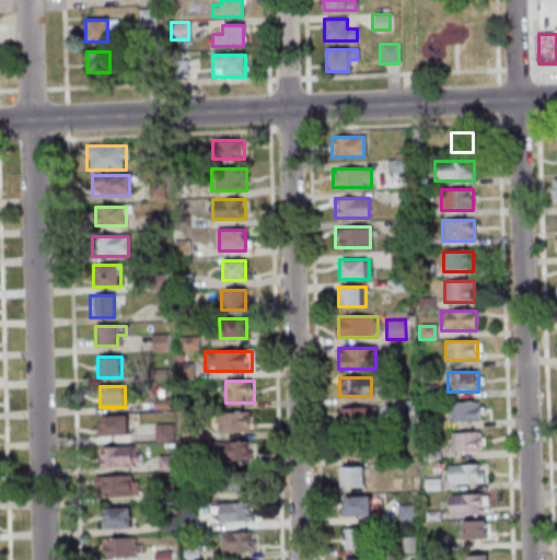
[(478,404),(449,404),(449,422),(478,422),(478,404)]
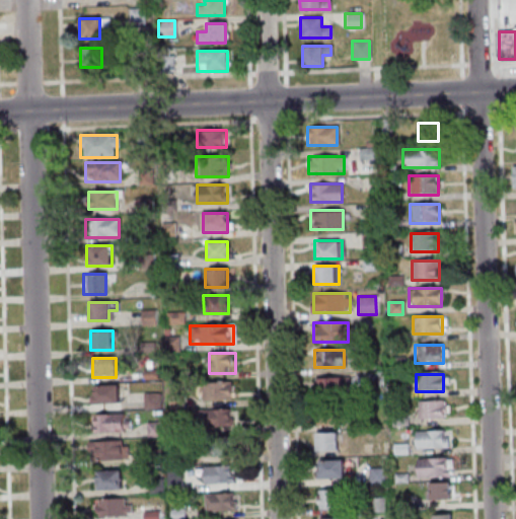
[(347,378),(314,378),(314,395),(347,395),(347,378)]
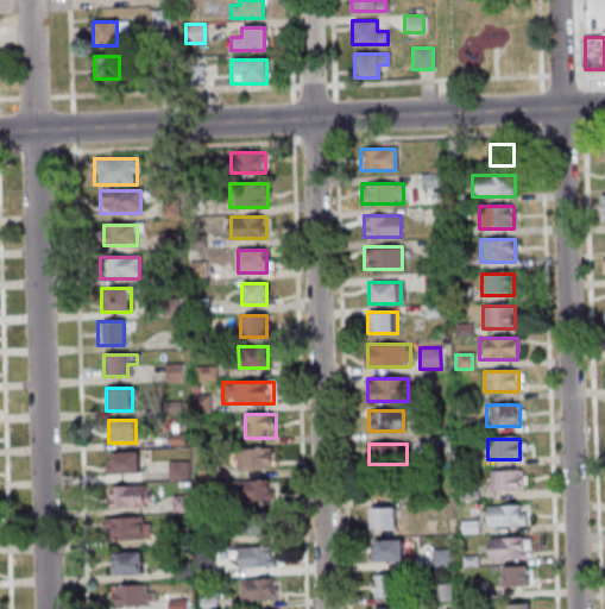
[(237,469),(272,469),(272,449),(237,449),(237,469)]
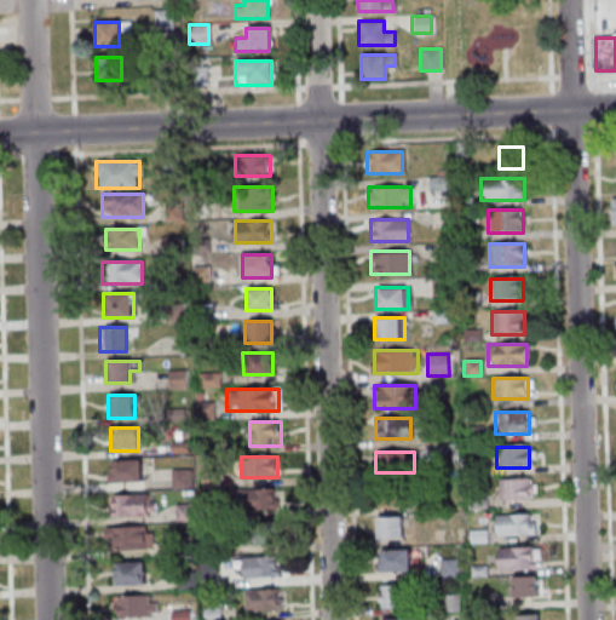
[(109,460),(109,483),(139,483),(139,460),(109,460)]
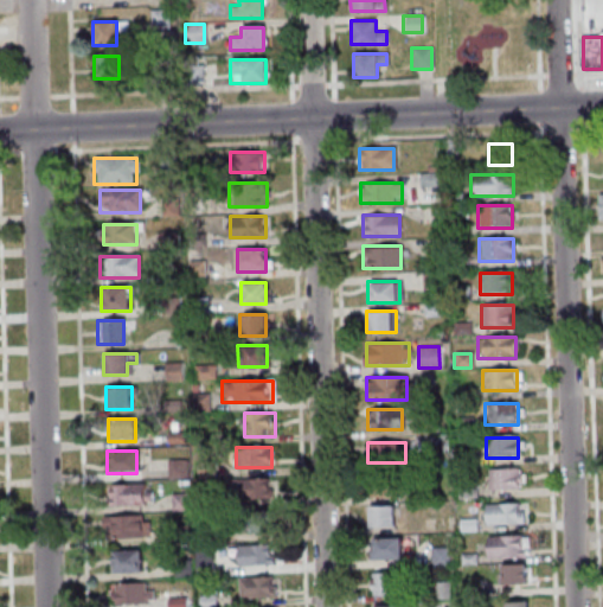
[(186,460),(166,460),(166,478),(186,478),(186,460)]
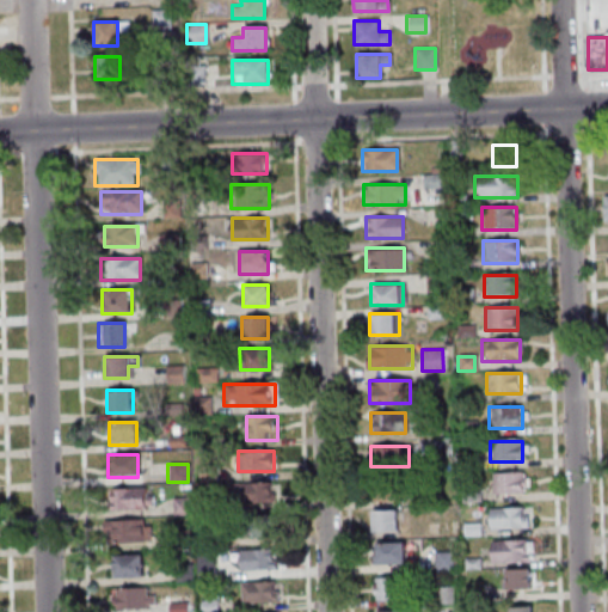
[(524,475),(490,475),(490,495),(524,495),(524,475)]
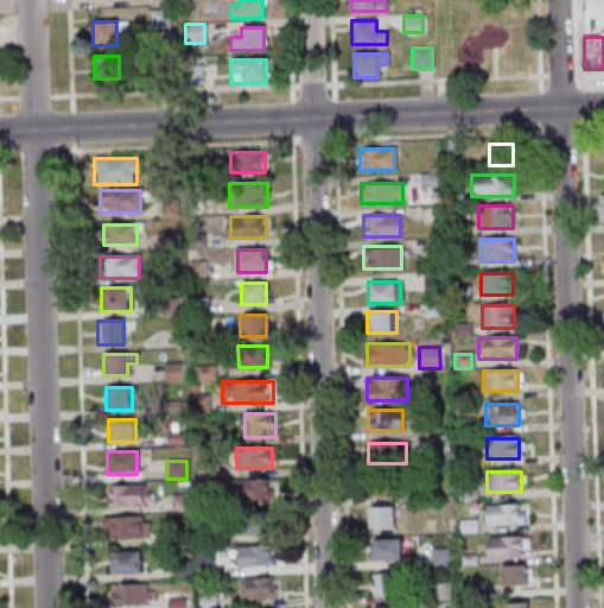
[(268,480),(226,480),(226,501),(268,501),(268,480)]
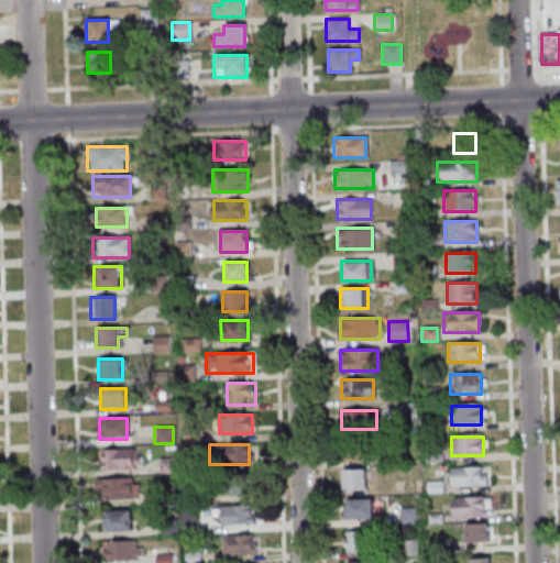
[(369,462),(369,444),(341,444),(341,462),(369,462)]
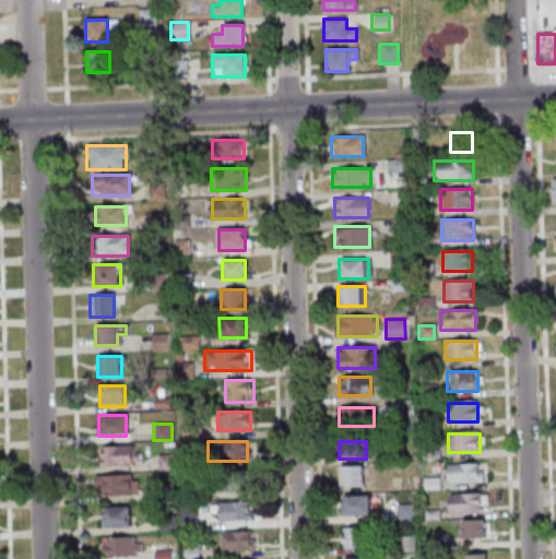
[(137,465),(137,445),(99,445),(99,465),(137,465)]
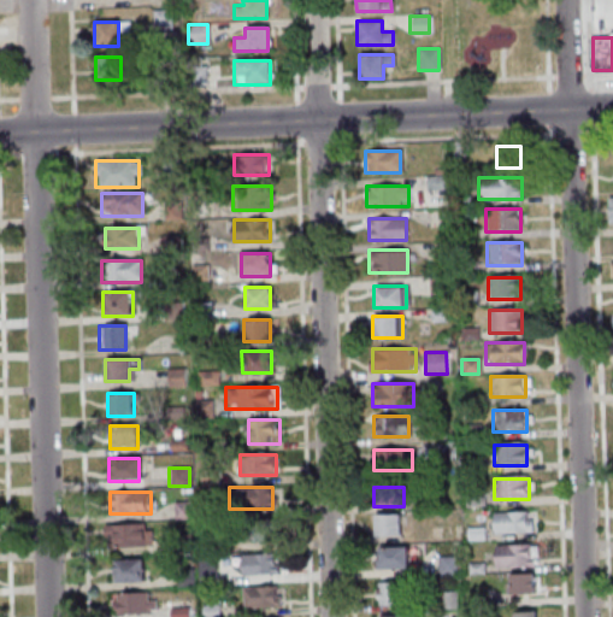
[(188,517),(188,504),(176,503),(175,516),(188,517)]
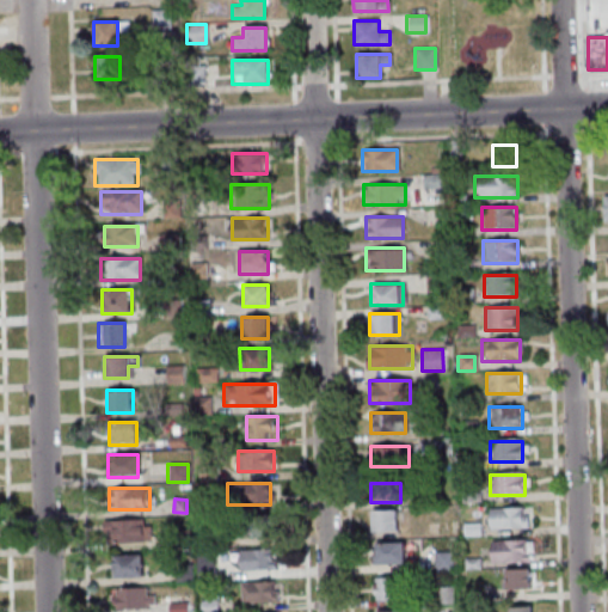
[(527,528),(527,509),(487,509),(487,528),(527,528)]
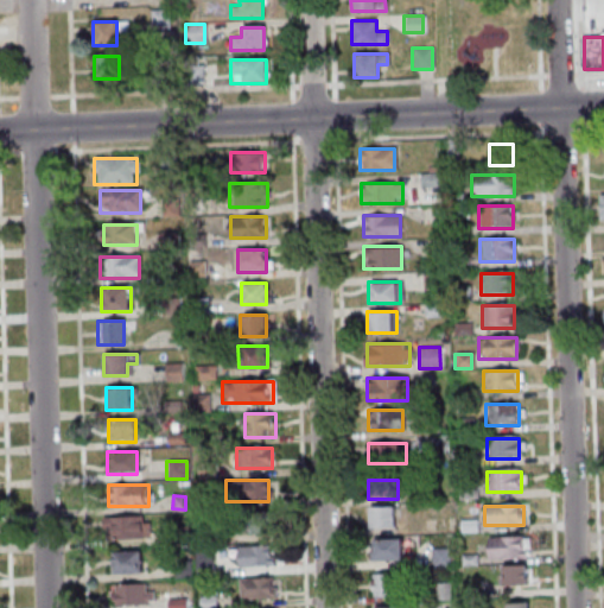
[(368,507),(368,529),(393,529),(393,507),(368,507)]
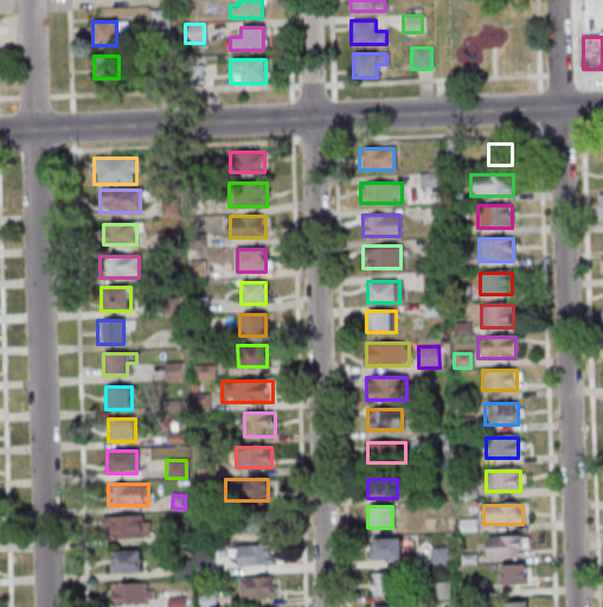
[(243,512),(243,534),(271,534),(271,512),(243,512)]
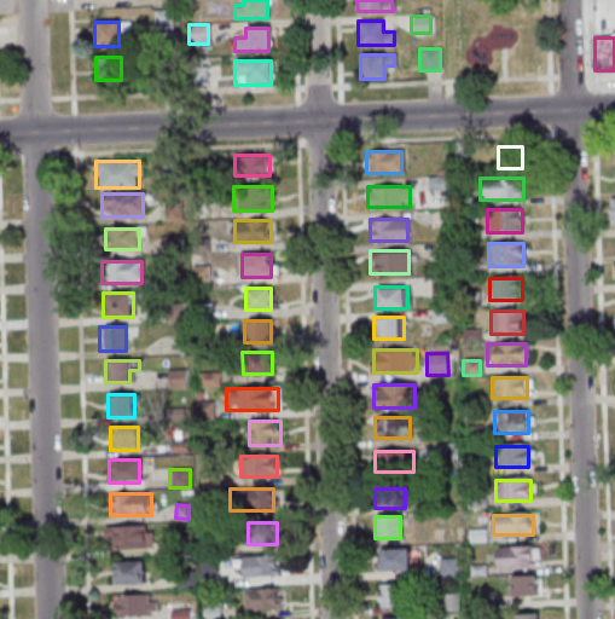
[(151,525),(105,525),(105,549),(151,549),(151,525)]
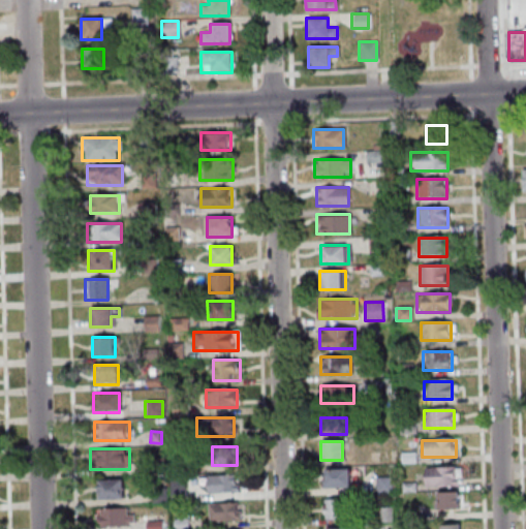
[(425,468),(425,487),(457,487),(457,468),(425,468)]
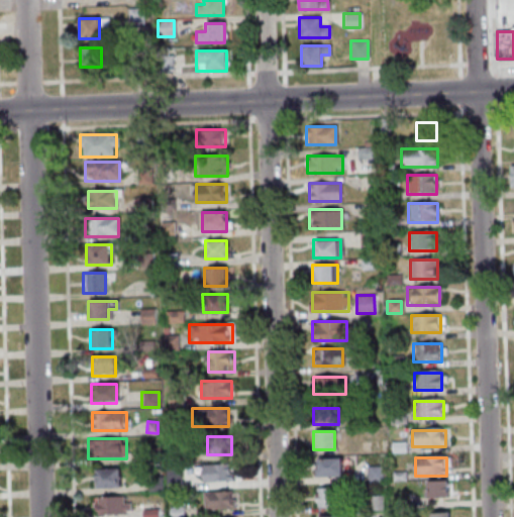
[(340,459),(315,459),(315,478),(340,478),(340,459)]
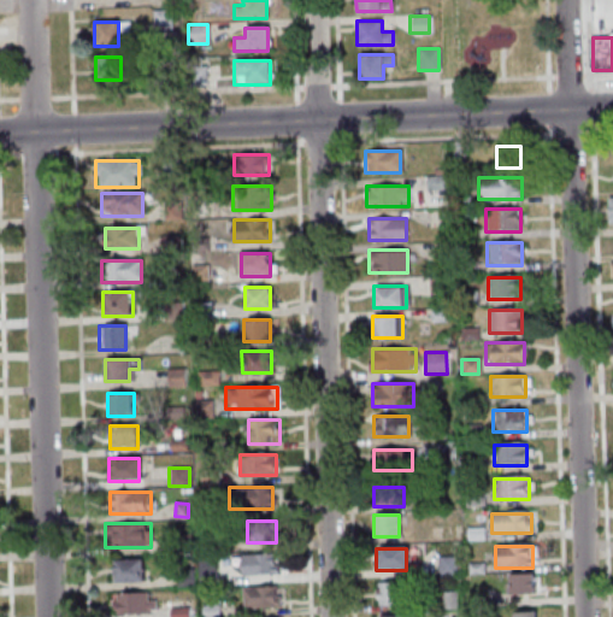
[(277,576),(277,554),(241,554),(241,576),(277,576)]
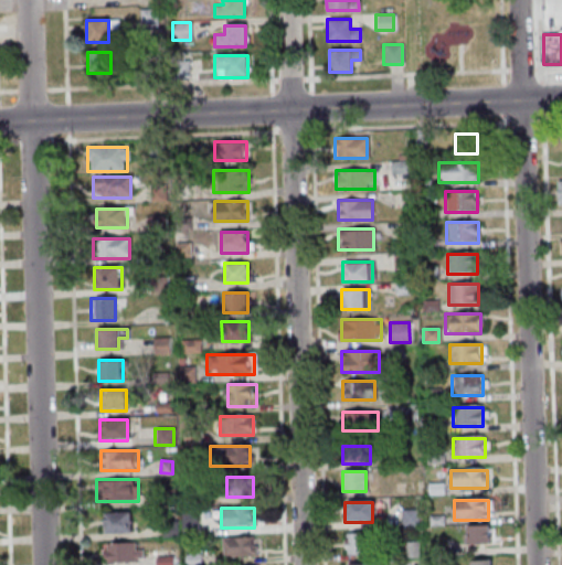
[(416,528),(416,510),(401,510),(401,528),(416,528)]
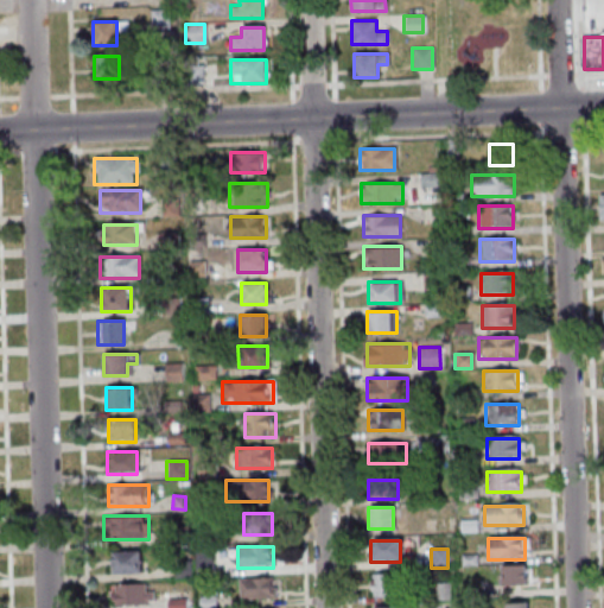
[(112,551),(112,574),(140,574),(140,551),(112,551)]
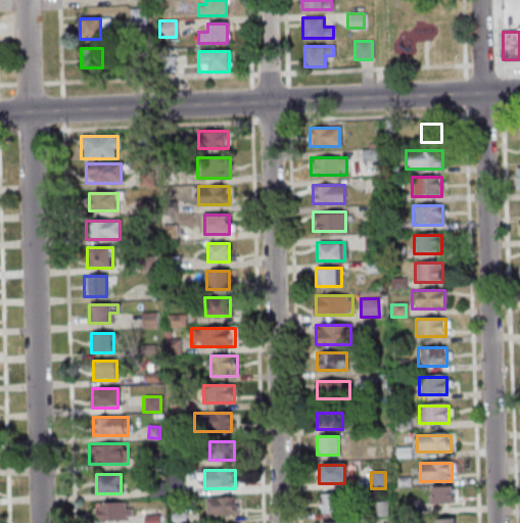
[(150,496),(162,496),(162,485),(150,485),(150,496)]
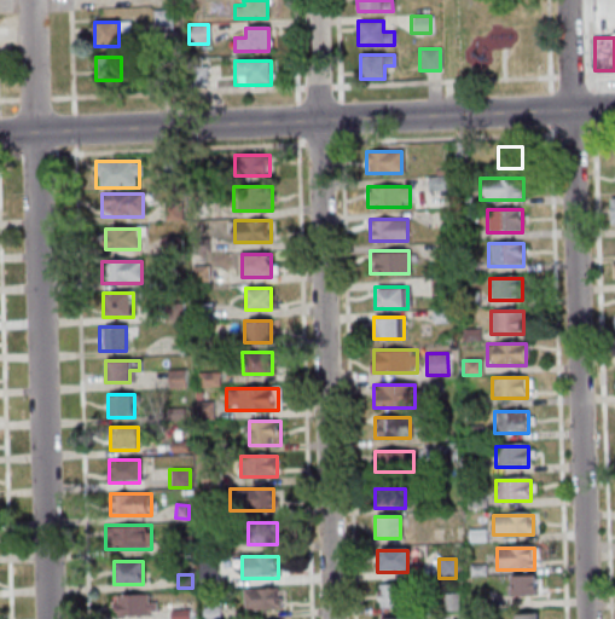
[(537,576),(506,576),(506,595),(537,595),(537,576)]
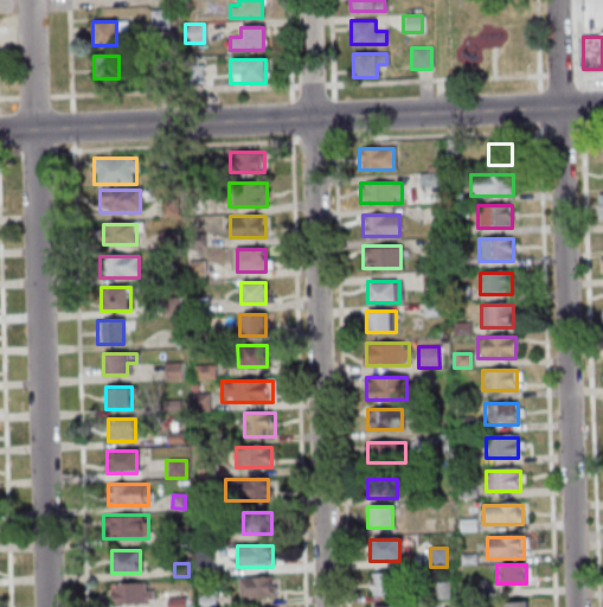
[(367,573),(367,596),(393,596),(393,573),(367,573)]
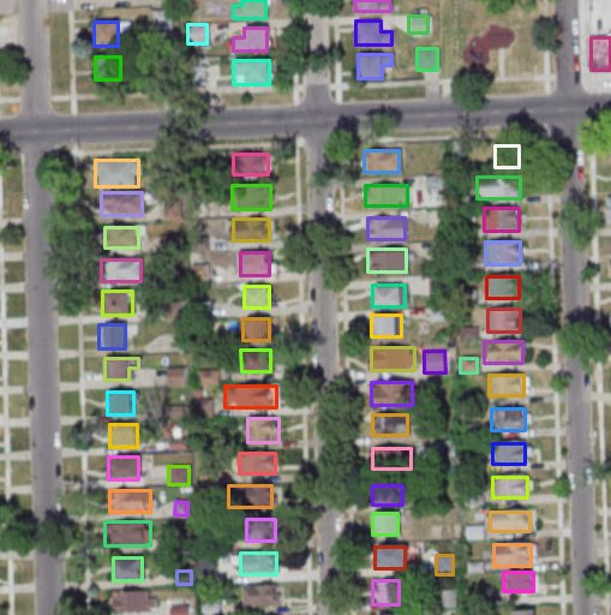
[(240,585),(240,607),(277,607),(277,585),(240,585)]
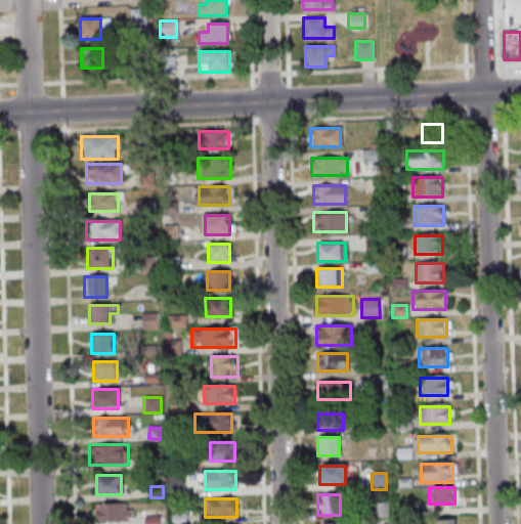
[(130,521),(130,503),(97,503),(97,521),(130,521)]
